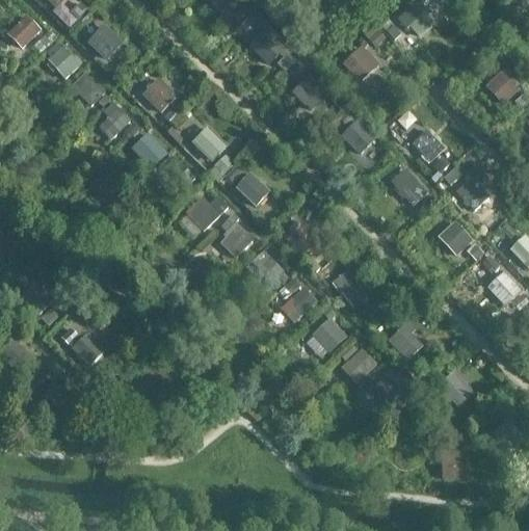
[(41,0),(51,9),(59,0),(41,0)]
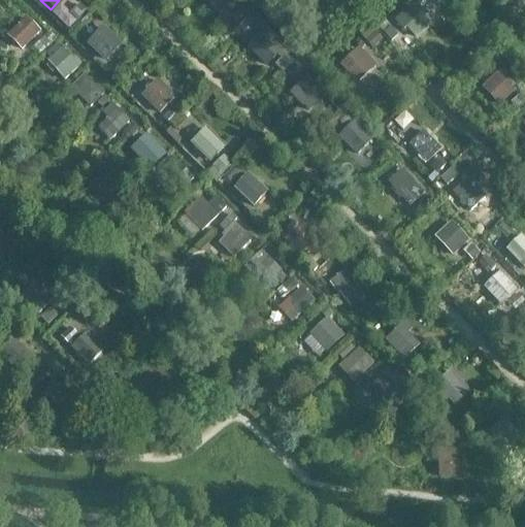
[(202,0),(186,19),(205,38),(225,18),(206,0),(202,0)]
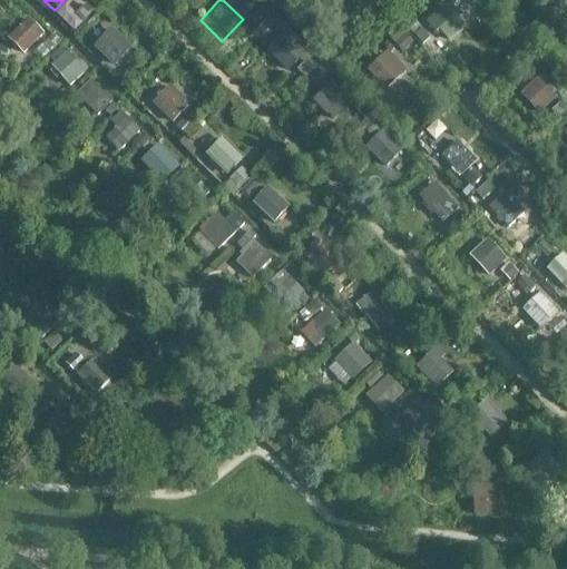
[(451,0),(429,17),(445,38),(468,21),(457,6),(465,0),(451,0)]
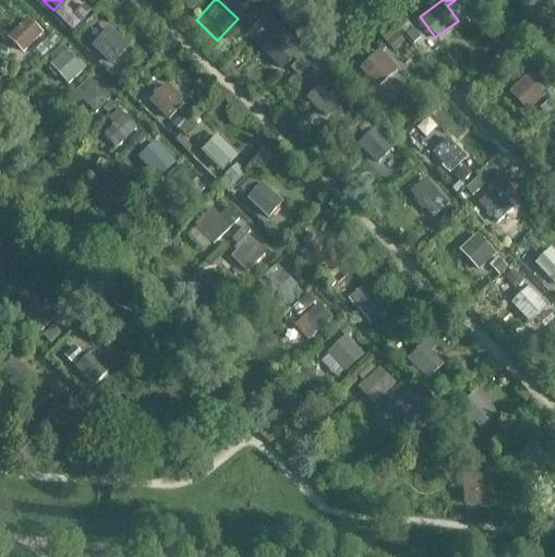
[(0,35),(21,55),(41,33),(20,12),(0,33),(0,35)]
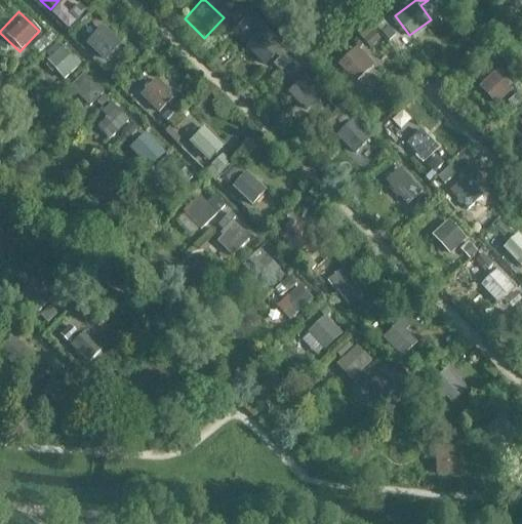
[(80,41),(99,61),(119,40),(99,21),(80,41)]
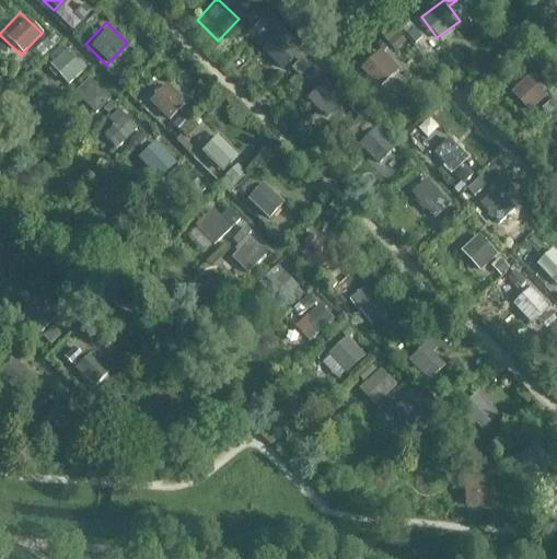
[(357,67),(378,88),(399,66),(378,45),(357,67)]
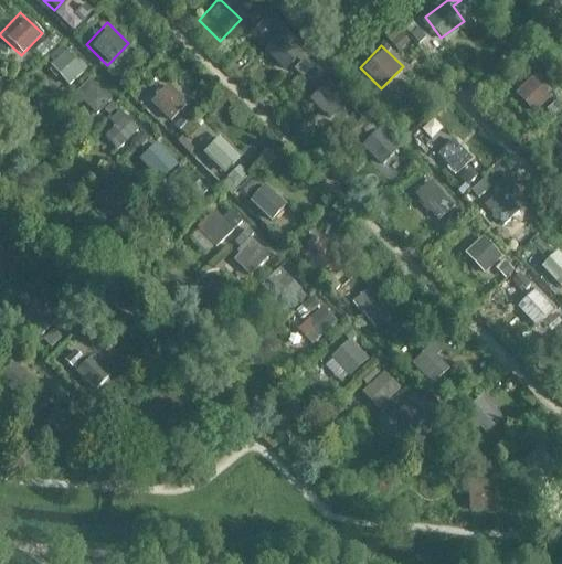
[(70,84),(86,68),(66,49),(51,63),(70,84)]
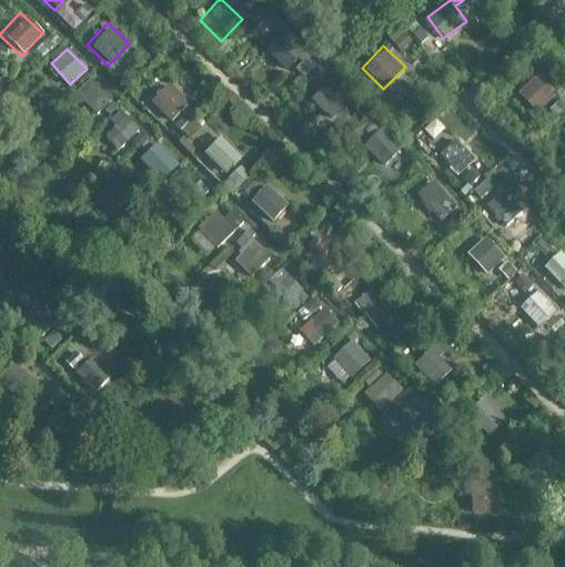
[(251,71),(273,92),(294,70),(272,49),(251,71)]
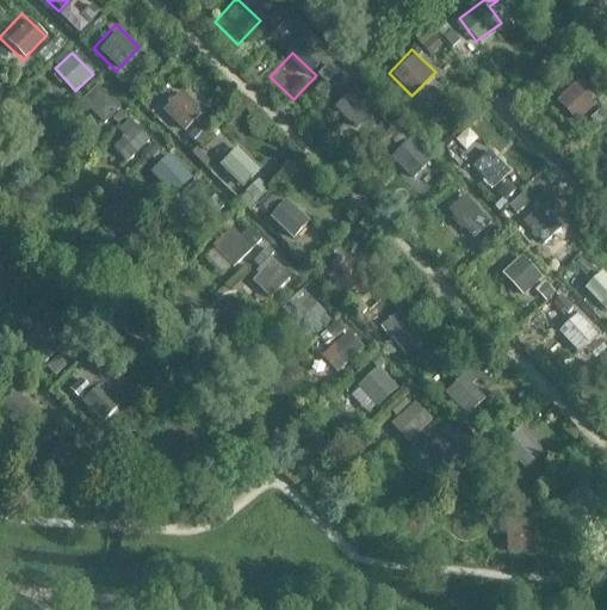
[(556,96),(578,117),(601,93),(578,72),(556,96)]
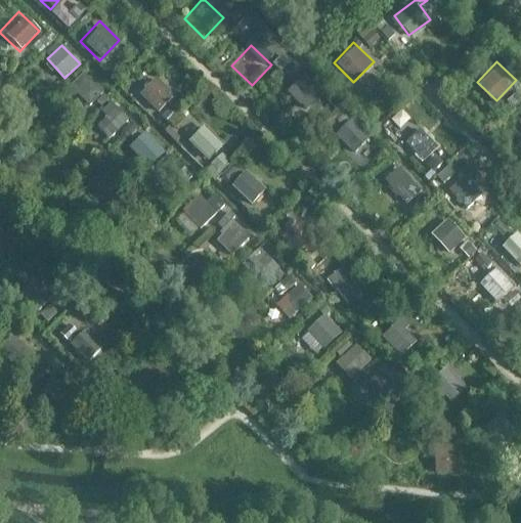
[(324,94),(302,68),(284,83),(306,110),(324,94)]
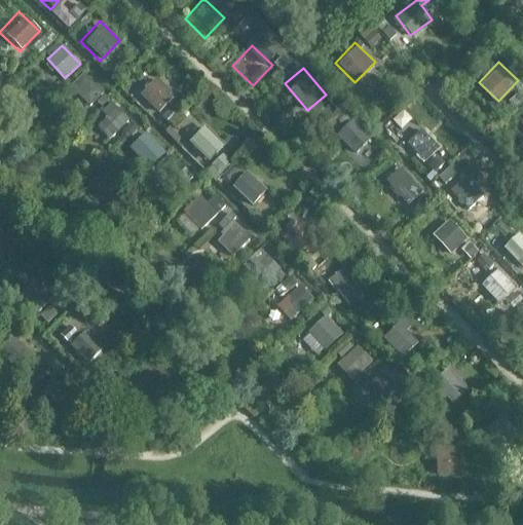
[(64,94),(84,113),(104,92),(83,74),(64,94)]
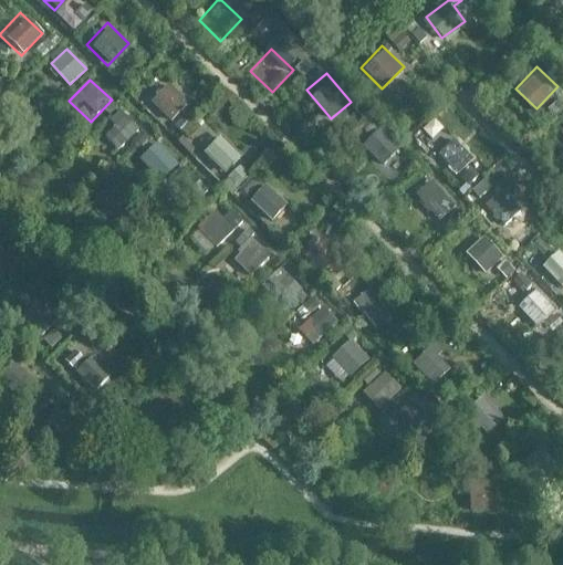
[(173,119),(190,102),(170,83),(153,100),(173,119)]
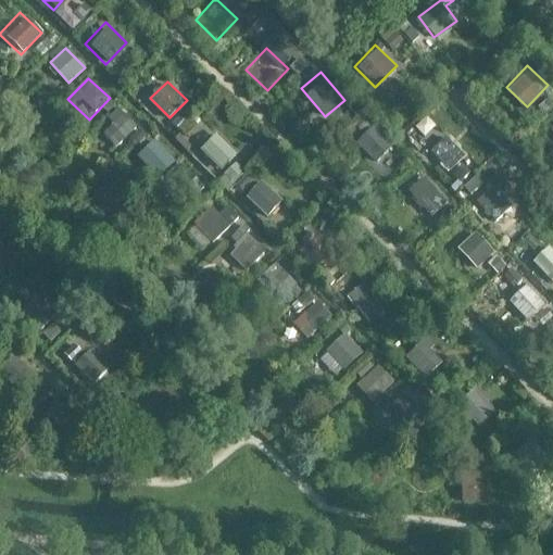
[(122,109),(101,130),(117,146),(138,125),(122,109)]
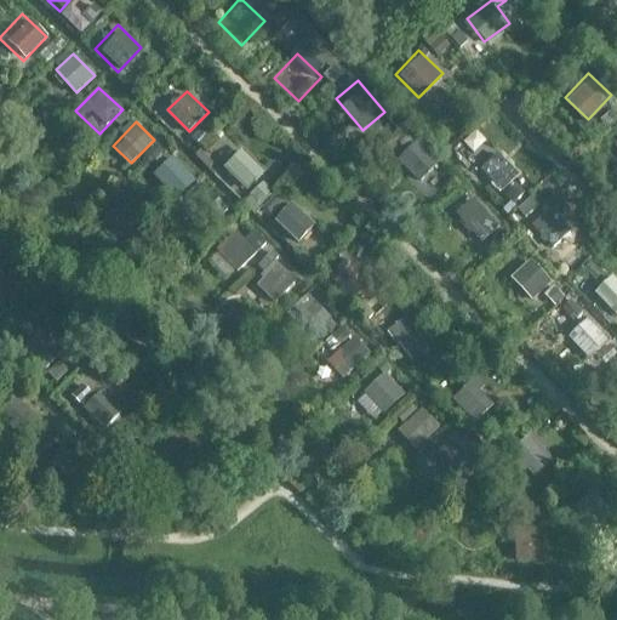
[(388,163),(412,186),(435,161),(411,138),(388,163)]
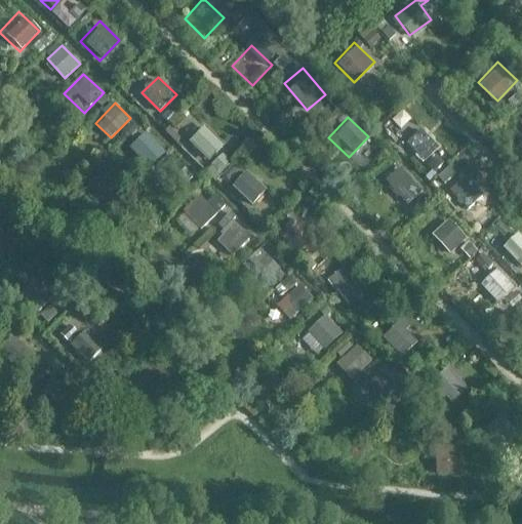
[(183,144),(202,162),(223,143),(202,123),(183,144)]
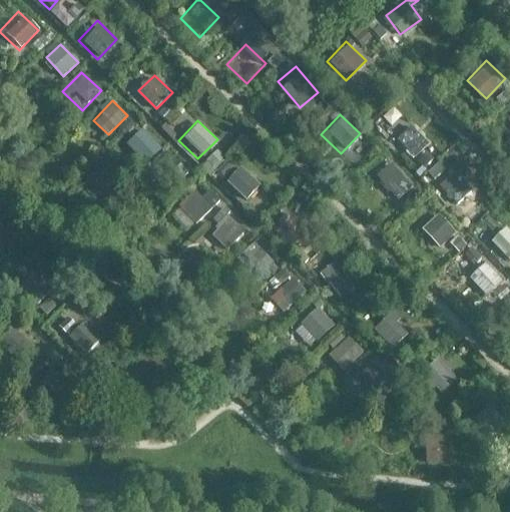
[(388,140),(408,159),(427,139),(407,121),(388,140)]
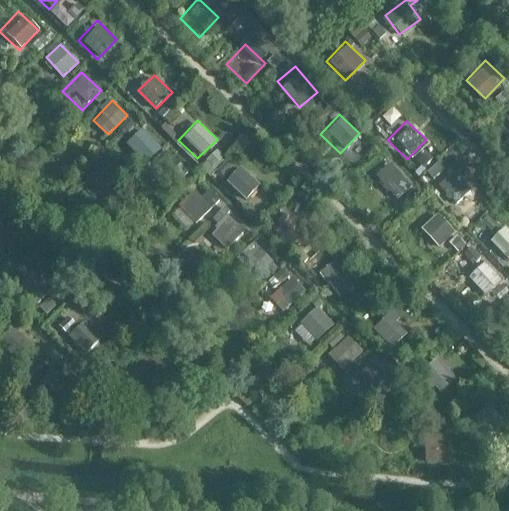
[(119,148),(138,167),(157,147),(138,128),(119,148)]
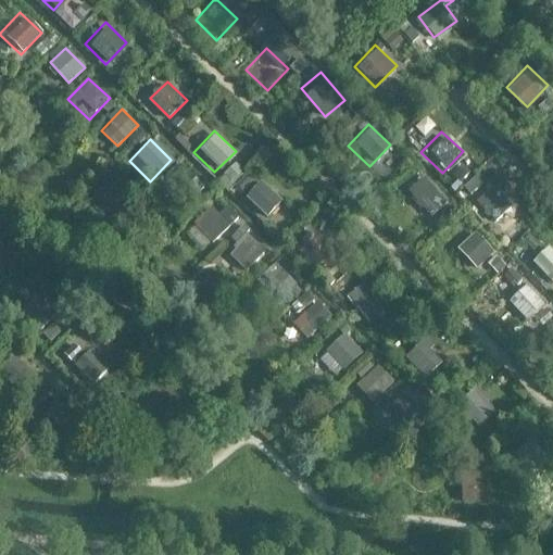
[(431,213),(448,198),(425,174),(409,190),(431,213)]
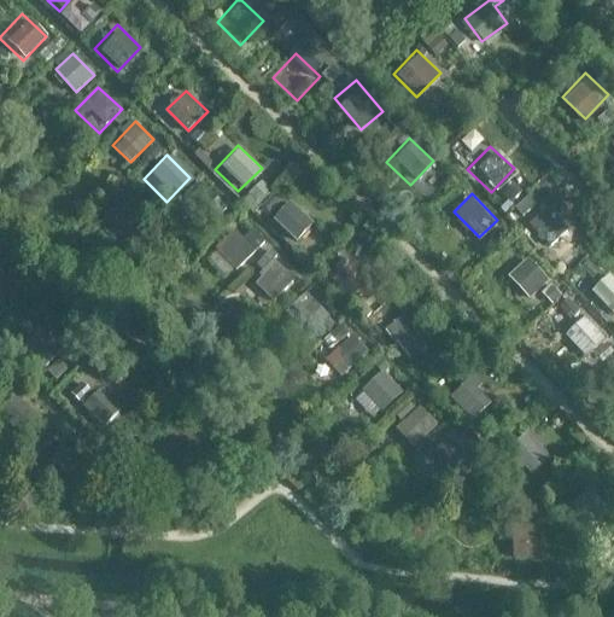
[(274,217),(297,240),(315,222),(291,199),(274,217)]
